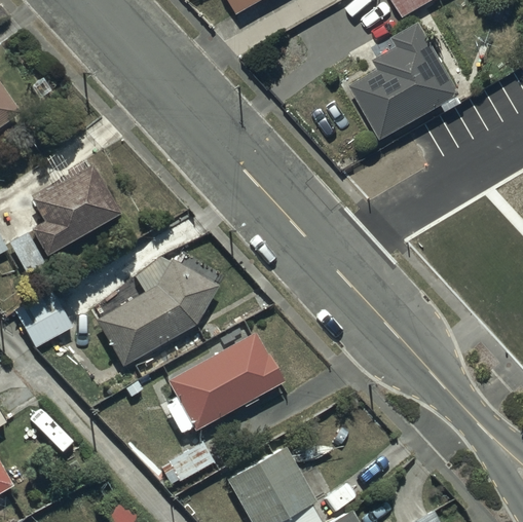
[(232,0),(239,11),(259,0),(232,0)]
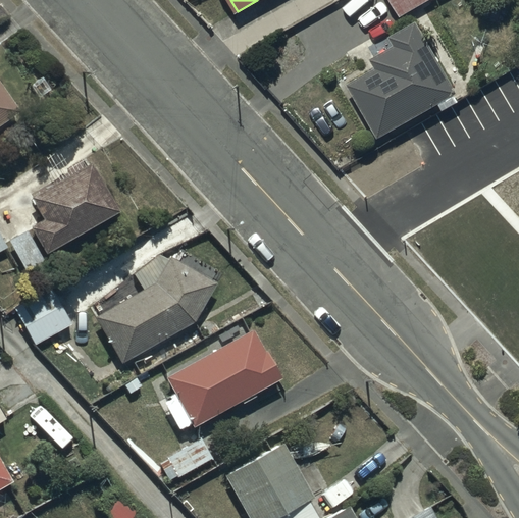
[(392,0),(402,16),(430,0),(392,0)]
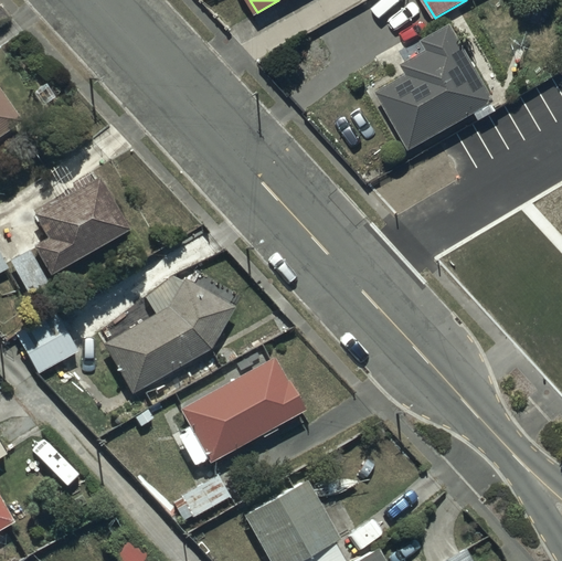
[(497,98),(453,21),(423,39),(428,49),(402,63),(407,73),(378,91),(410,148),(497,98)]
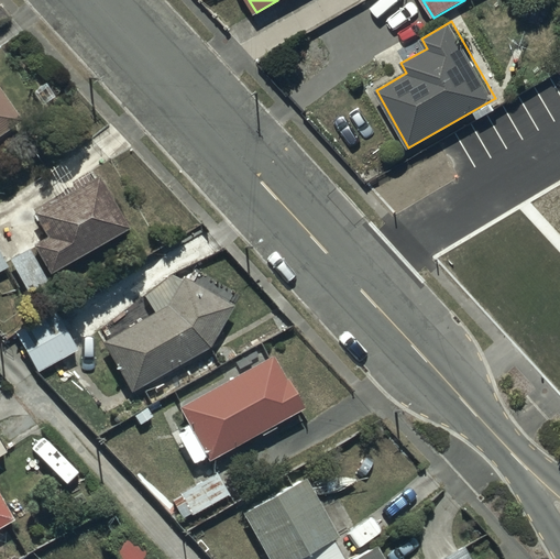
[(0,133),(22,119),(0,87),(0,133)]
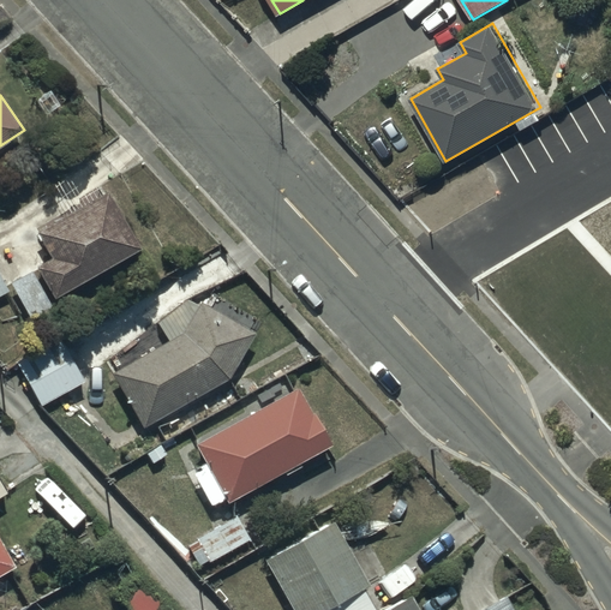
[(54,298),(141,247),(107,190),(36,231),(52,257),(36,267),(54,298)]
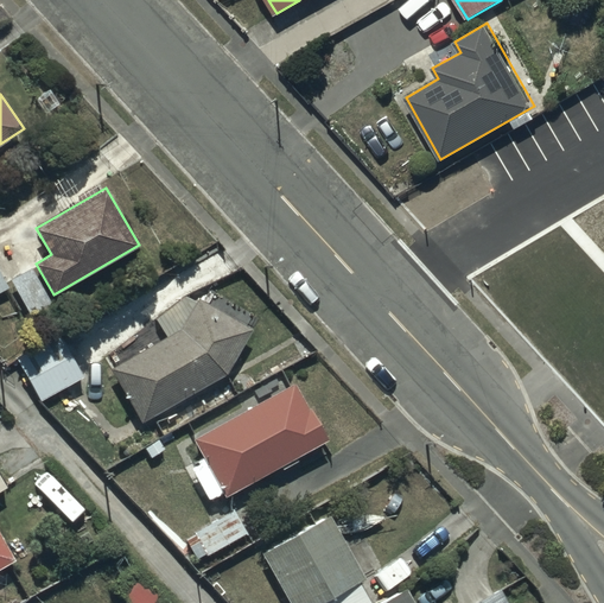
[(32,268),(12,279),(33,321),(55,310),(32,268)]
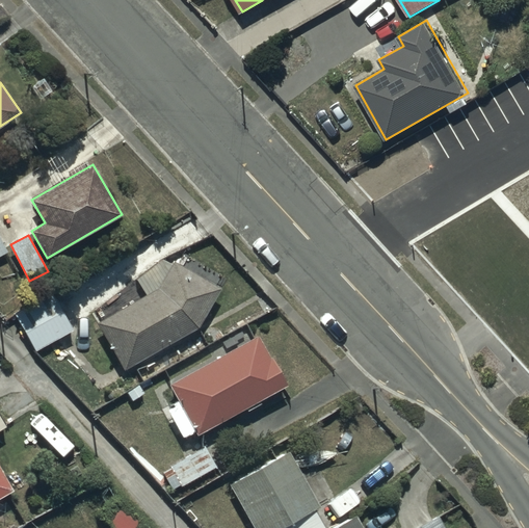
[(136,279),(146,295),(98,322),(125,370),(199,327),(220,287),(174,263),(172,267),(163,258),(136,279)]
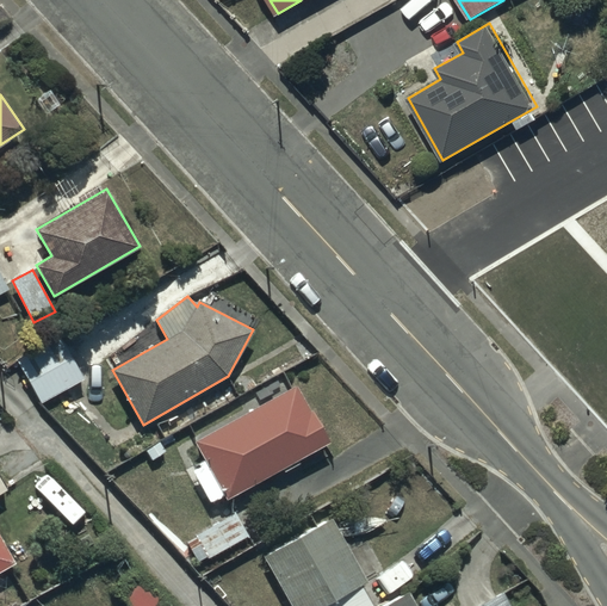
[(59,331),(14,354),(43,406),(87,381),(59,331)]
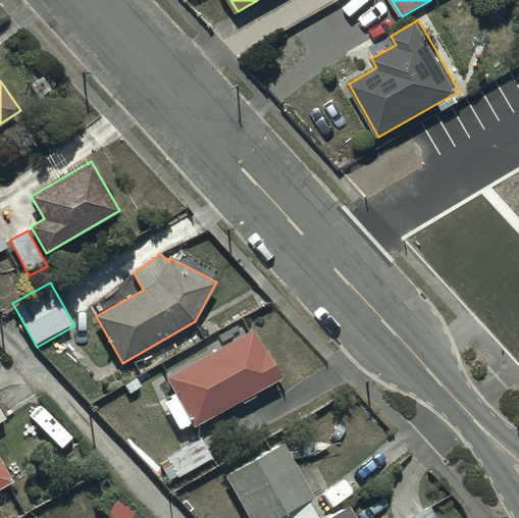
[(280,377),(252,327),(165,375),(175,393),(163,400),(180,430),(193,423),(194,425),(240,399),(242,403),(257,394),(256,391),(280,377)]
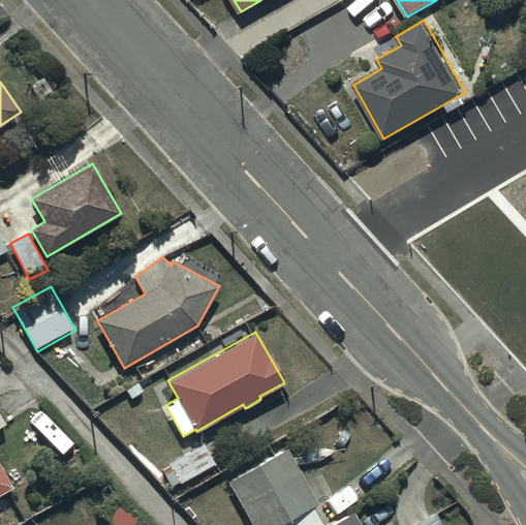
[(215,463),(204,444),(168,466),(172,470),(164,474),(174,489),(215,463)]
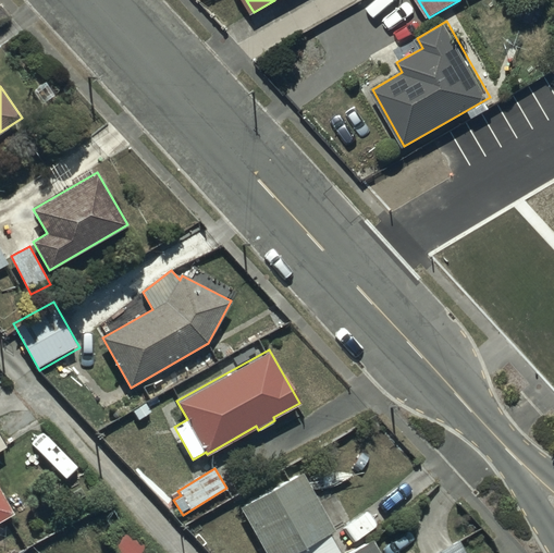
[(341,552),(330,535),(335,531),(302,471),(239,506),(267,552),(341,552)]
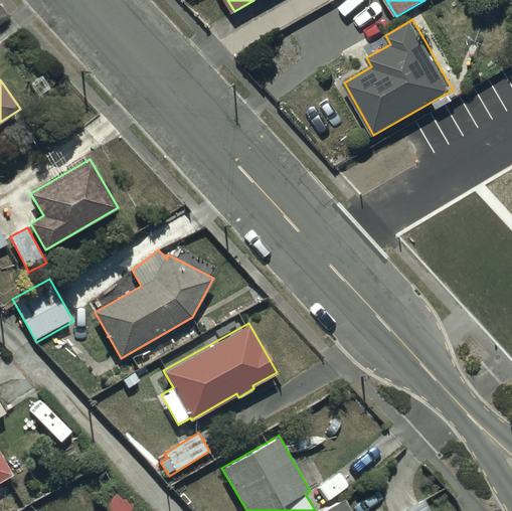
[(0,481),(12,474),(0,452),(0,481)]
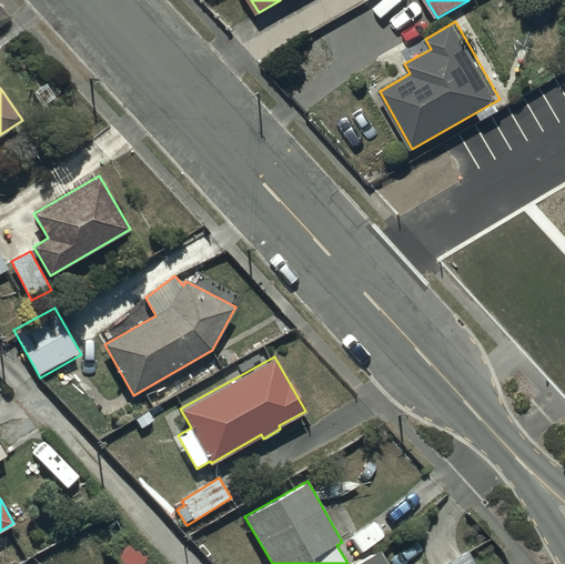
[(108,551),(120,563),(155,563),(157,562),(127,532),(108,551)]
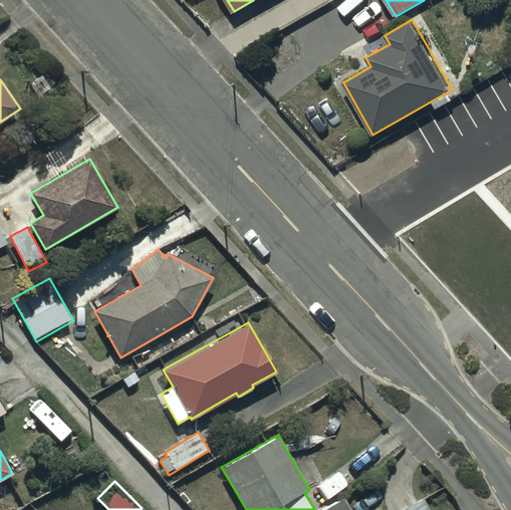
[(430,509),(423,497),(401,509),(430,509)]
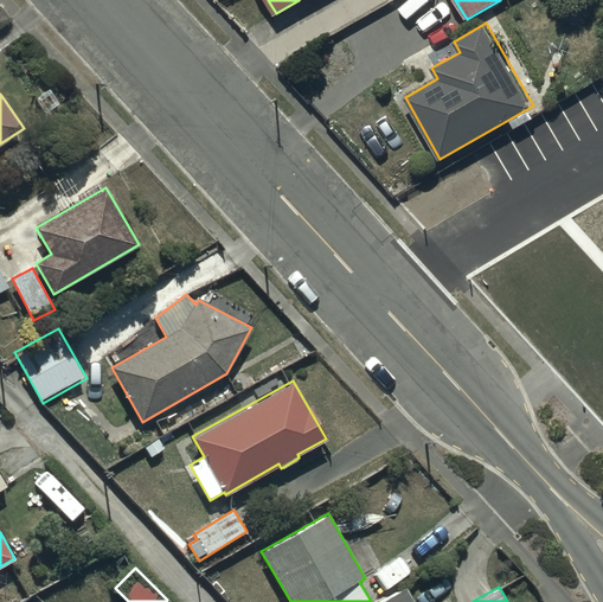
[(412,601),(405,588),(382,601),(412,601)]
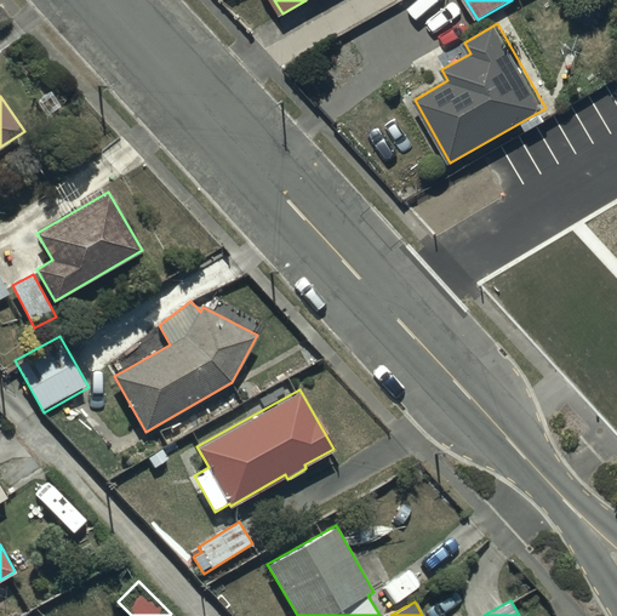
All buildings are outlined.
